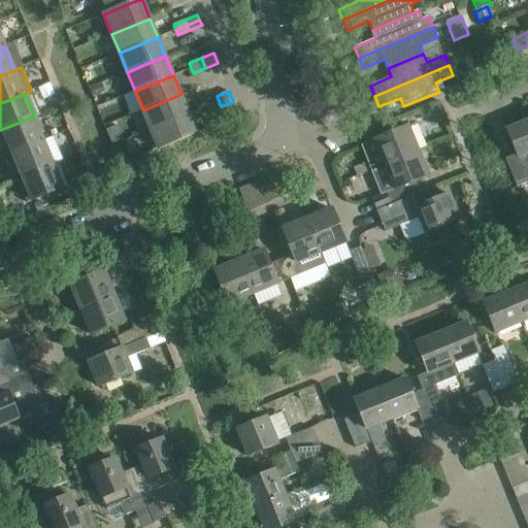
[(189,113),(182,94),(143,110),(151,129),(189,113)]
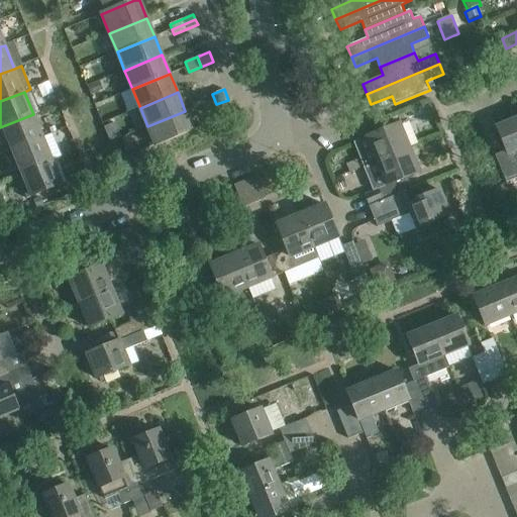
[(204,109),(216,104),(212,94),(200,99),(204,109)]
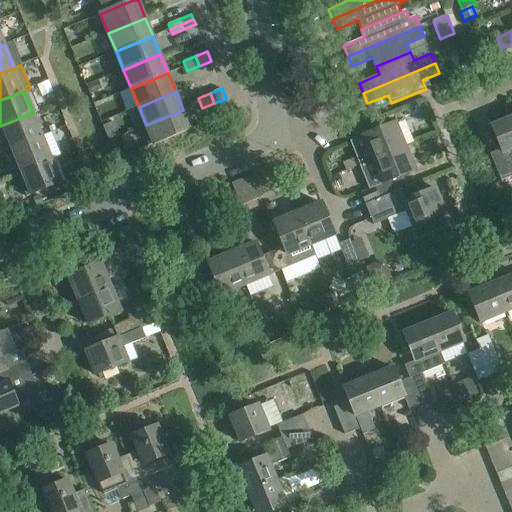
[(191,129),(191,128),(183,110),(146,125),(154,144),(191,129)]
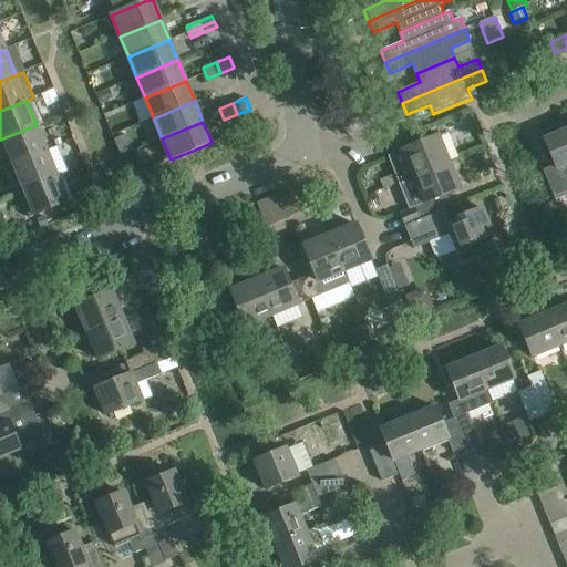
[(14,165),(47,151),(37,125),(0,140),(0,144),(2,151),(8,148),(14,165)]
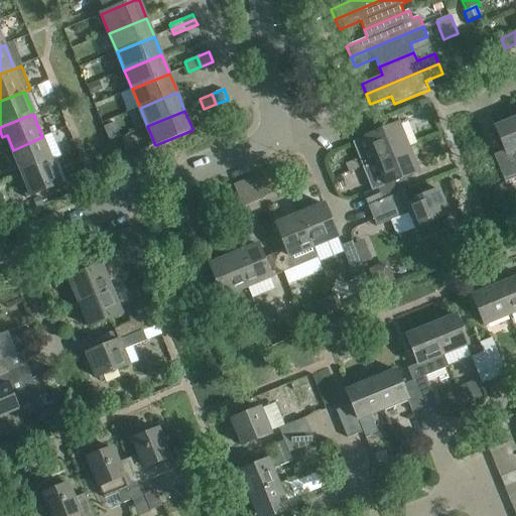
[(515,118),(496,127),(505,150),(494,155),(505,181),(515,177),(515,118)]
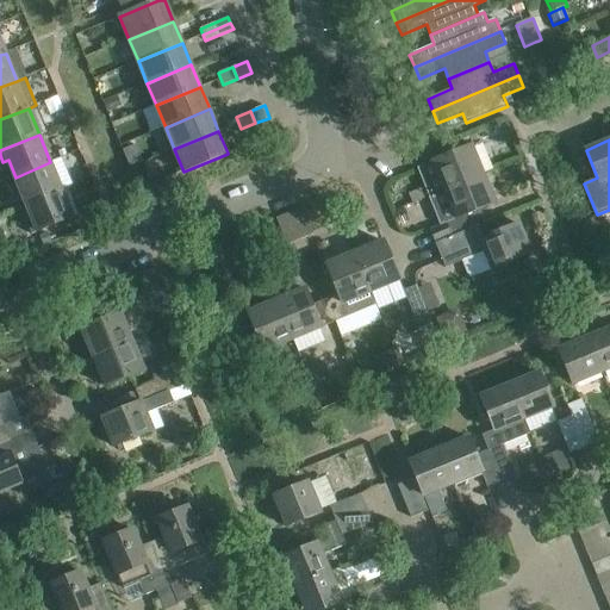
[(444,192),(484,175),(472,147),(449,155),(444,142),(418,153),(423,167),(434,162),(444,192)]
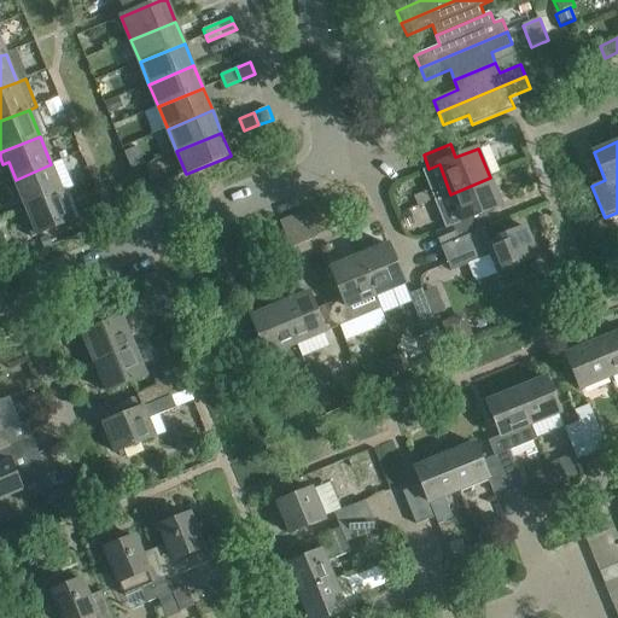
[(21,209),(63,192),(51,164),(16,180),(22,196),(17,198),(21,209)]
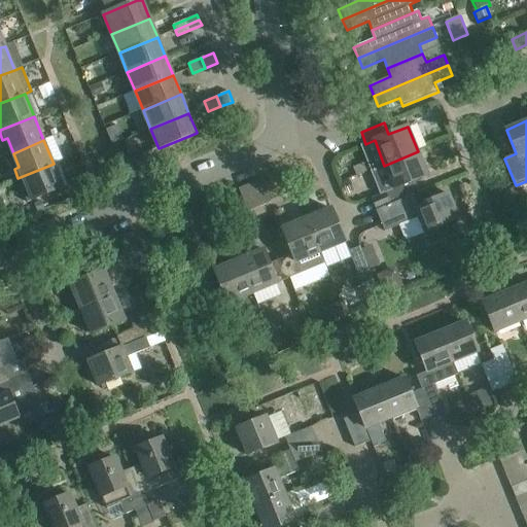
[(390,204),(413,195),(409,183),(427,176),(418,151),(384,166),(394,188),(372,199),(376,210),(390,204)]
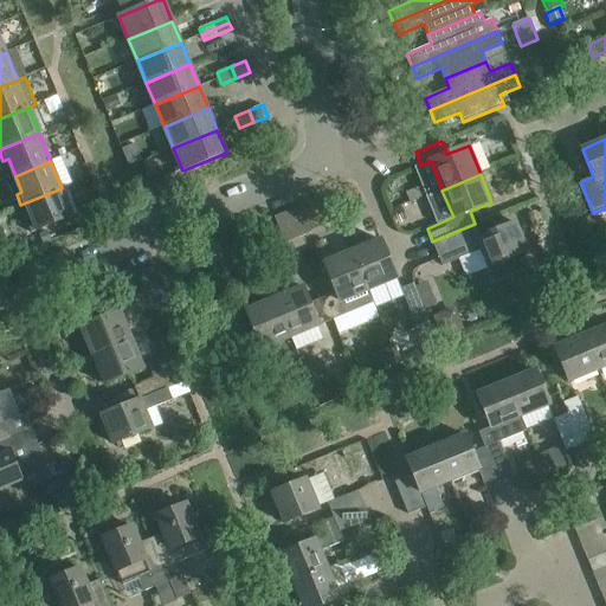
[(62,188),(20,205),(32,233),(79,213),(69,186),(62,188)]
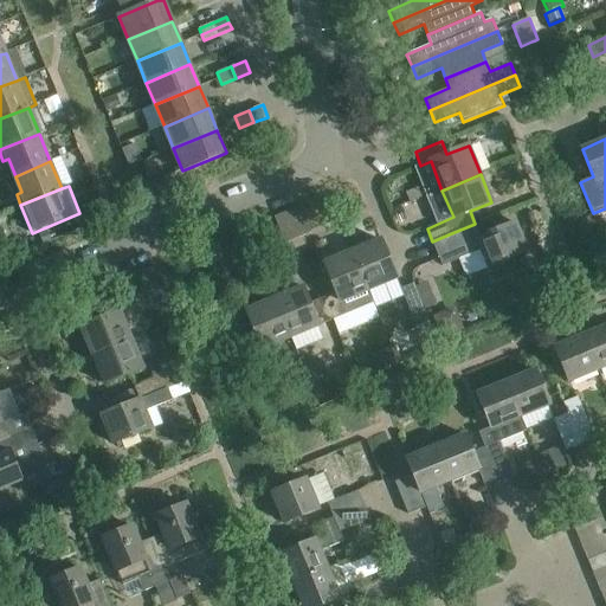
[(300,237),(313,232),(302,206),(289,211),(300,237)]
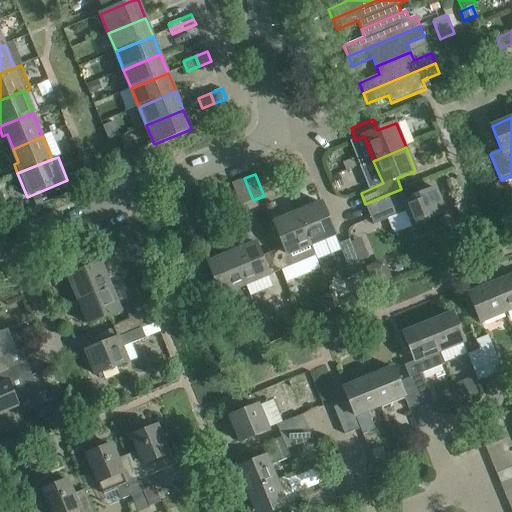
[(241,206),(253,200),(244,178),(232,183),(241,206)]
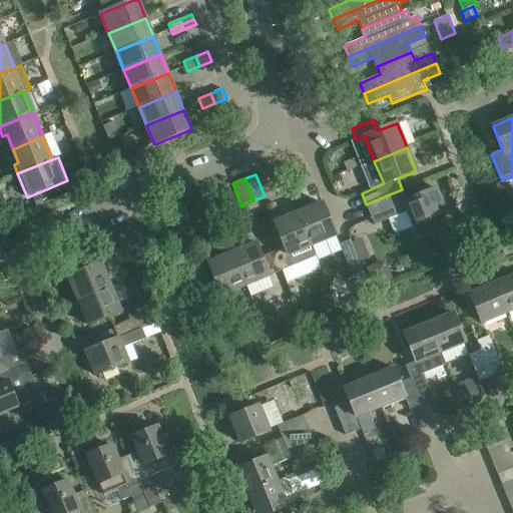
[(380,198),(366,204),(371,215),(385,209),(388,219),(408,211),(414,226),(446,213),(436,188),(407,200),(402,189),(380,198)]
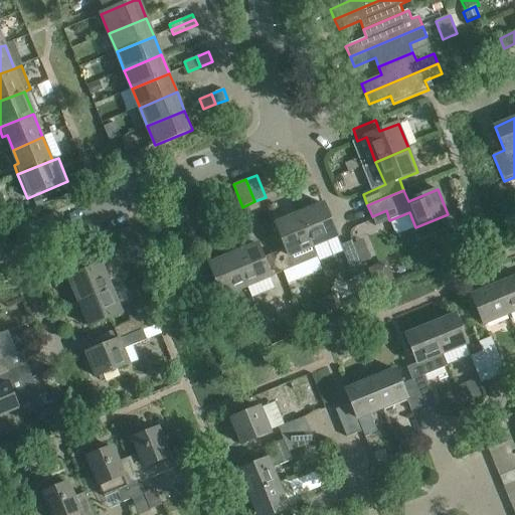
[(313,246),(338,236),(324,204),(300,214),(313,246)]
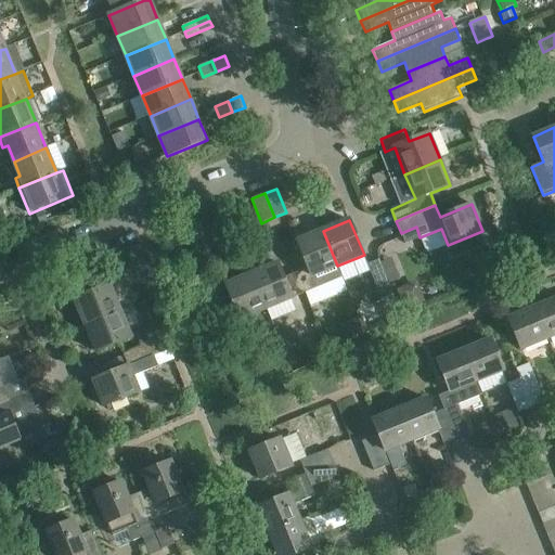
[(323,231),(297,241),(308,268),(297,272),(305,293),(341,278),(323,231)]
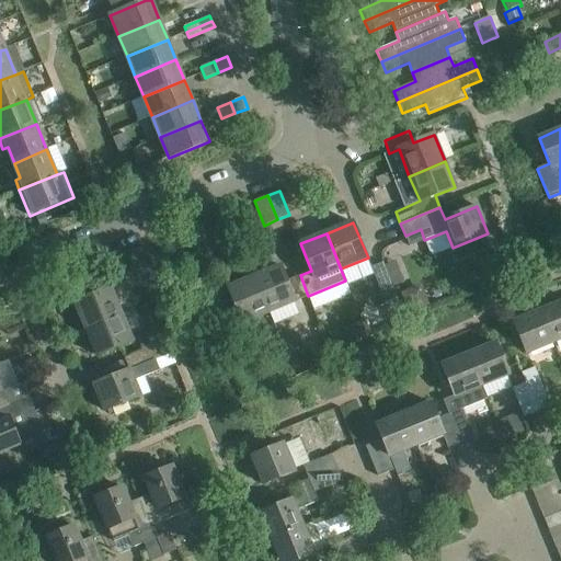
[(493,254),(480,260),(489,283),(502,277),(493,254)]
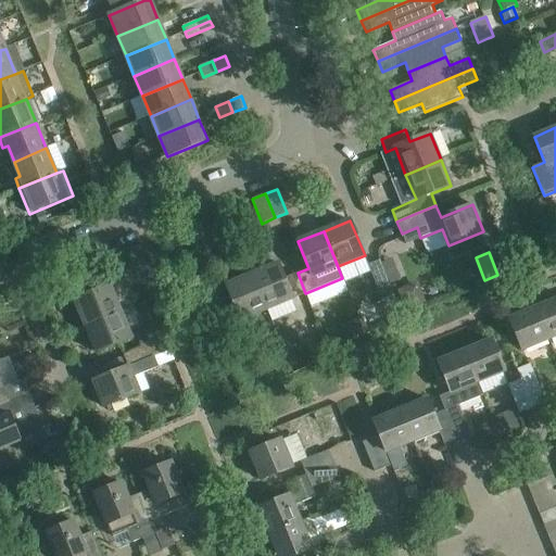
[(394,292),(390,283),(380,260),(368,265),(381,297),(394,292)]
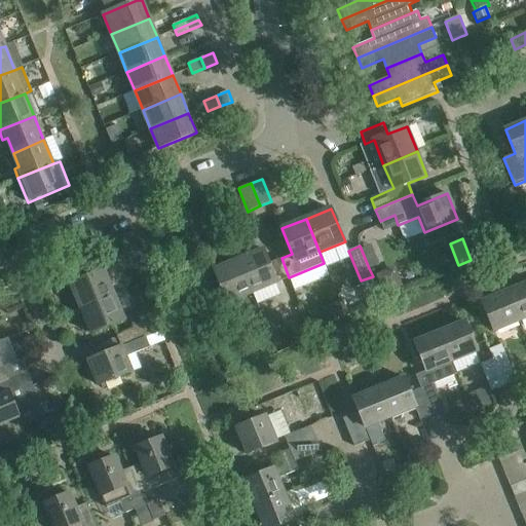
[(289,277),(282,258),(269,263),(263,249),(238,259),(253,293),(289,277)]
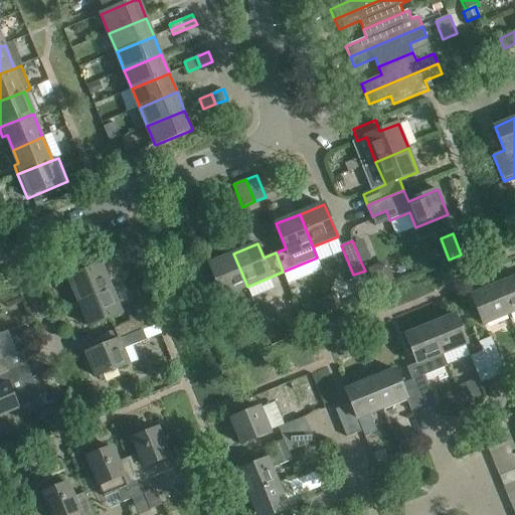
[(223,297),(247,287),(233,253),(209,264),(223,297)]
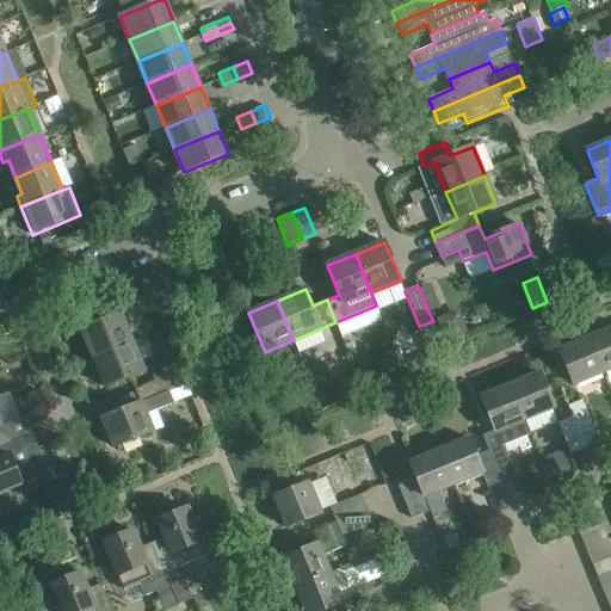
[(94,358),(133,343),(121,314),(82,329),(94,358)]
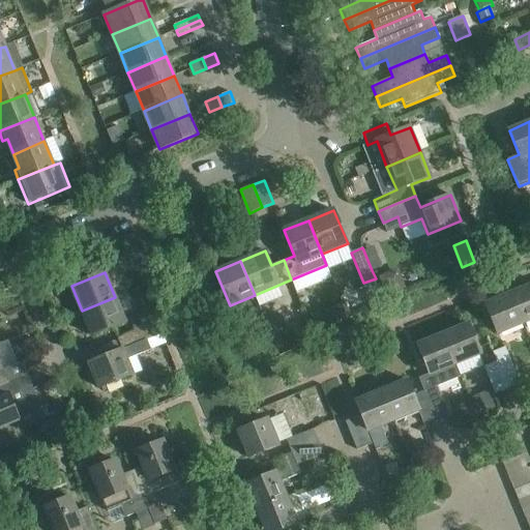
[(529,285),(511,293),(524,323),(529,320),(529,285)]
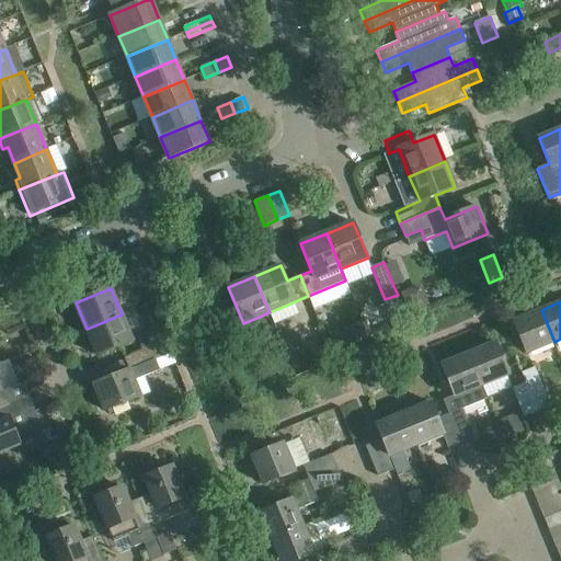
[(527,353),(554,342),(541,310),(514,321),(527,353)]
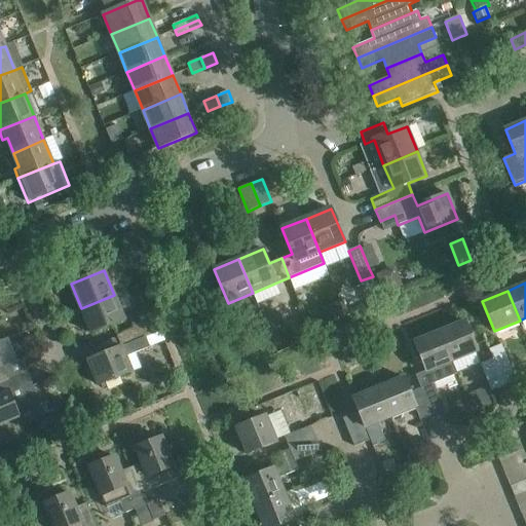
[(114,295),(81,308),(90,333),(124,320),(114,295)]
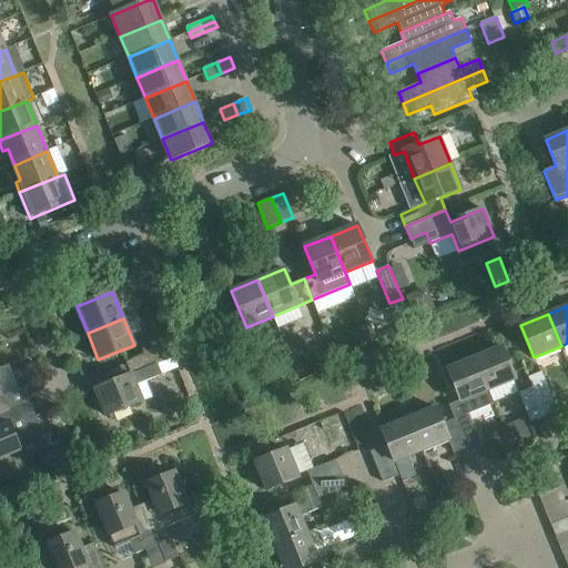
[(145,355),(170,345),(164,332),(140,342),(145,355)]
